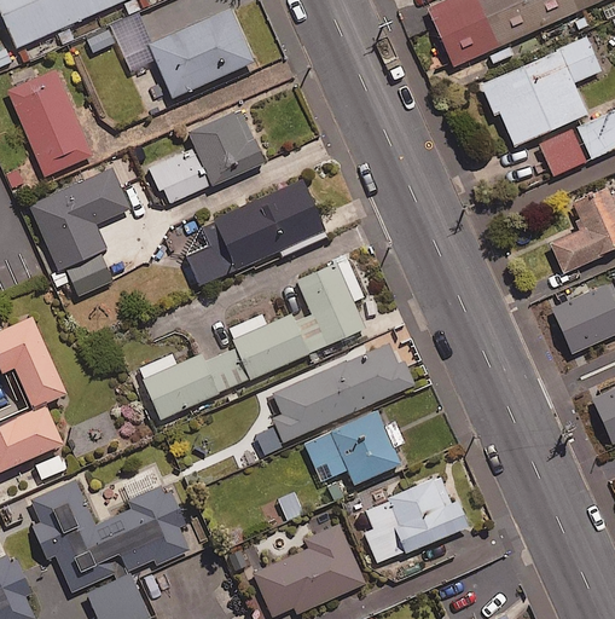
[(128,0),(0,0),(0,24),(12,52),(128,0)]
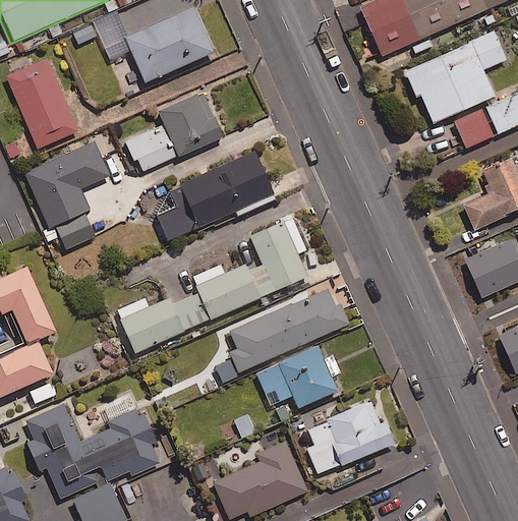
[(377,0),(357,9),(380,58),(510,0),(377,0)]
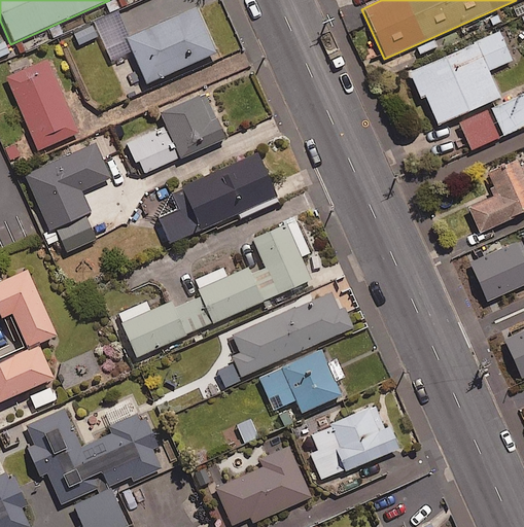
[(193,9),(123,40),(143,86),(213,56),(193,9)]
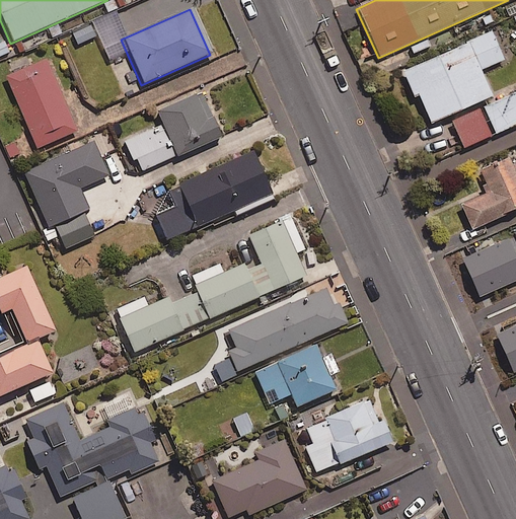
[(88,24),(69,32),(75,46),(93,38),(88,24)]
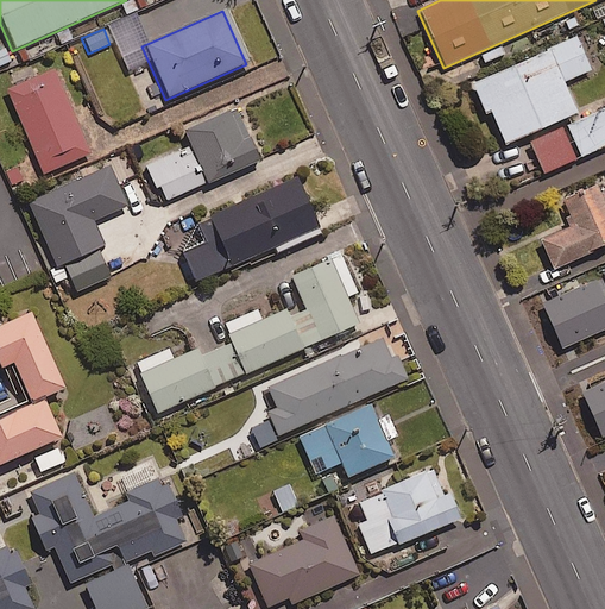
[(573,41),(474,85),(502,148),(577,115),(562,85),(587,73),(573,41)]
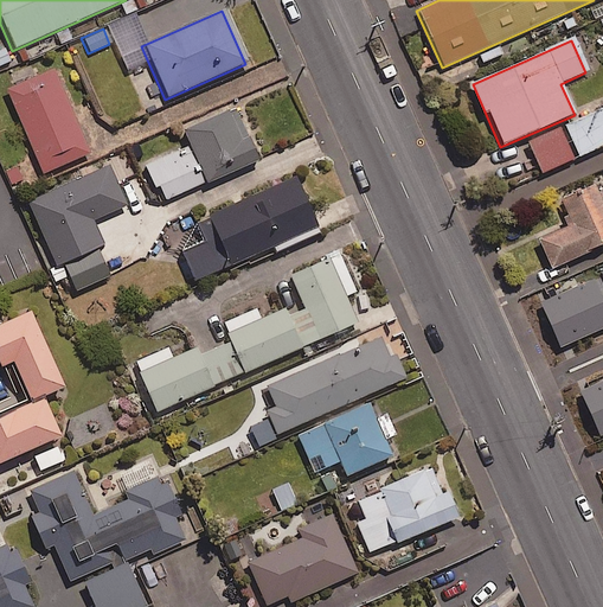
[(53,66),(6,88),(43,172),(90,152),(53,66)]
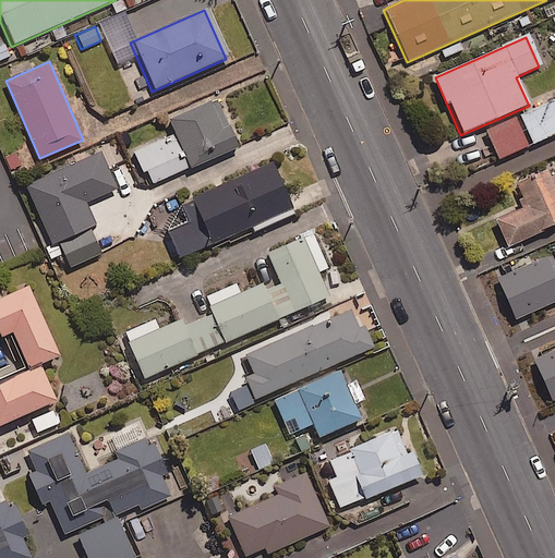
[(554,99),(519,116),(531,143),(554,132),(554,99)]
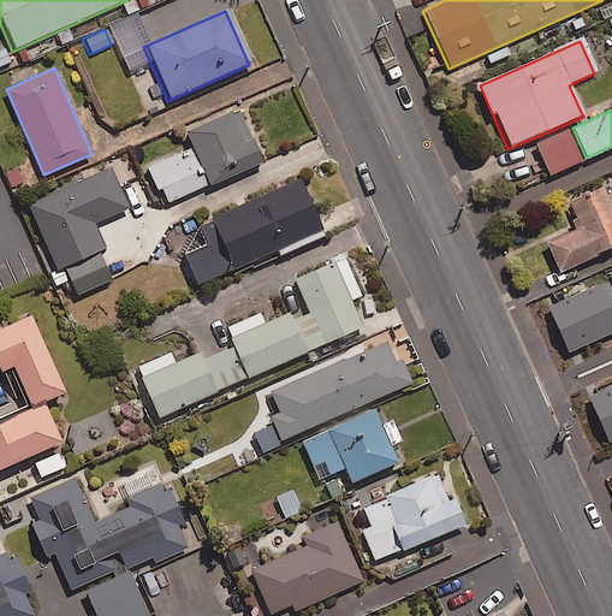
[(233,111),(188,131),(211,184),(265,161),(254,137),(245,141),(233,111)]
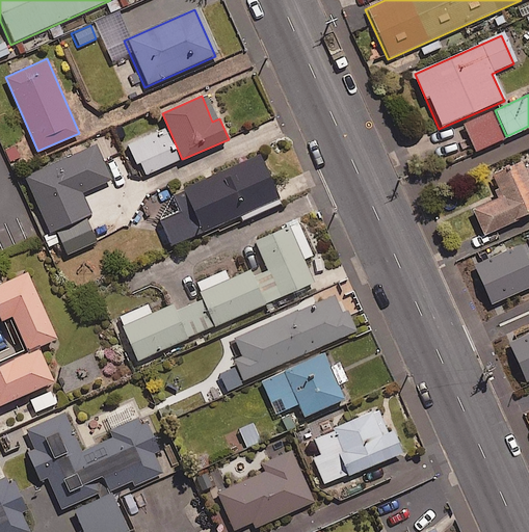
[(503,139),(492,112),(461,125),(473,152),(503,139)]
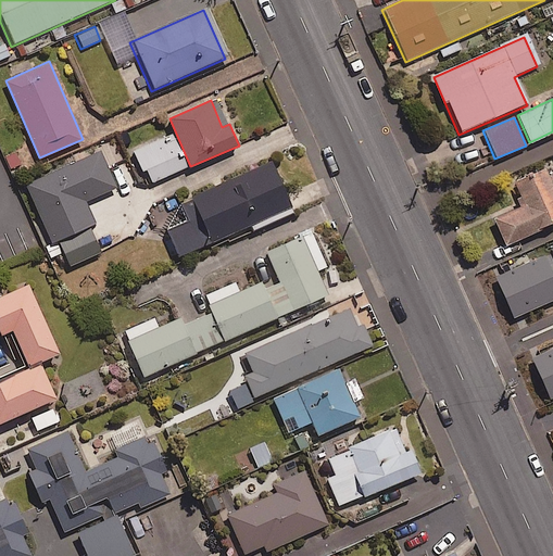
[(100,150),(25,184),(51,242),(96,223),(86,201),(116,187),(100,150)]
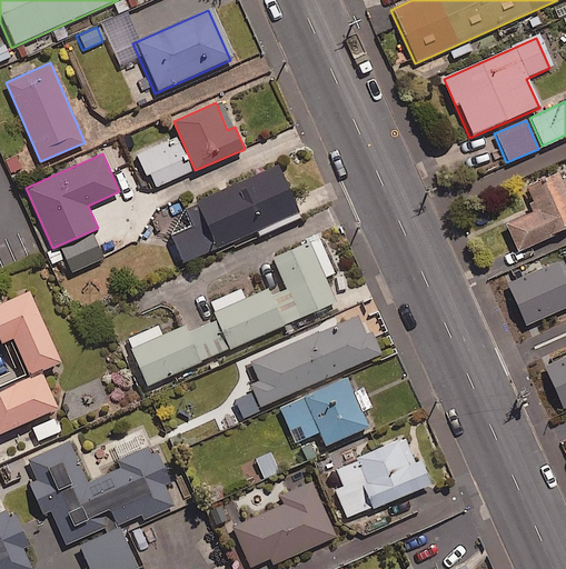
[(279,165),(196,200),(216,248),(299,212),(279,165)]
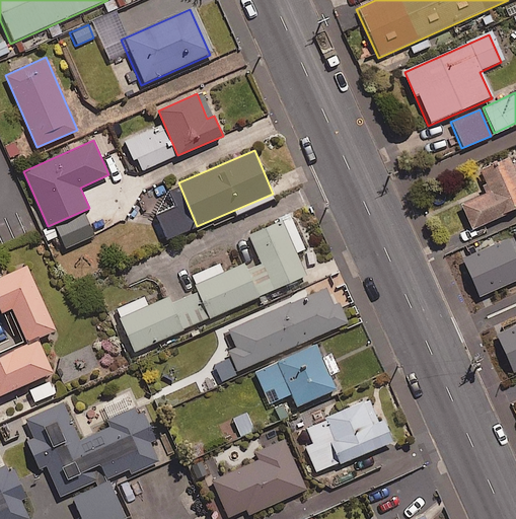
[(515,178),(507,159),(477,172),(488,194),(458,207),(469,232),(515,211),(515,178)]
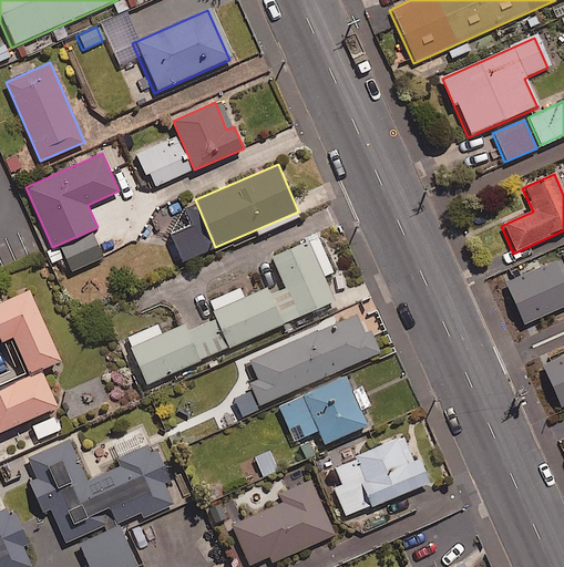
[(101,258),(92,238),(60,251),(69,272),(101,258)]
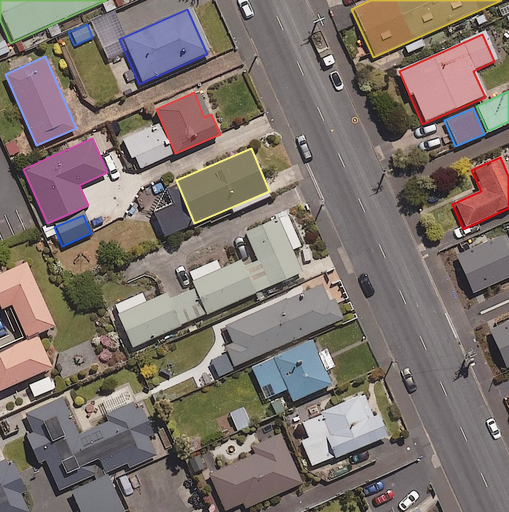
[(302,271),(278,217),(245,231),(257,258),(244,264),(242,259),(192,281),(195,287),(169,298),(167,292),(117,314),(131,346),(302,271)]
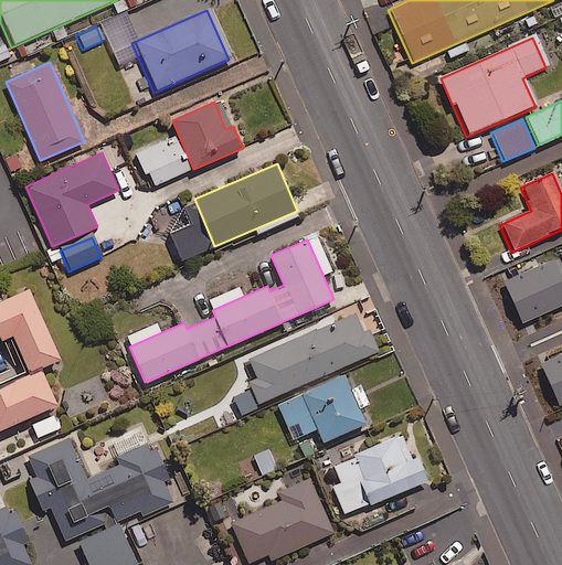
[(31,288),(0,301),(0,332),(3,340),(14,336),(31,372),(62,359),(31,288)]
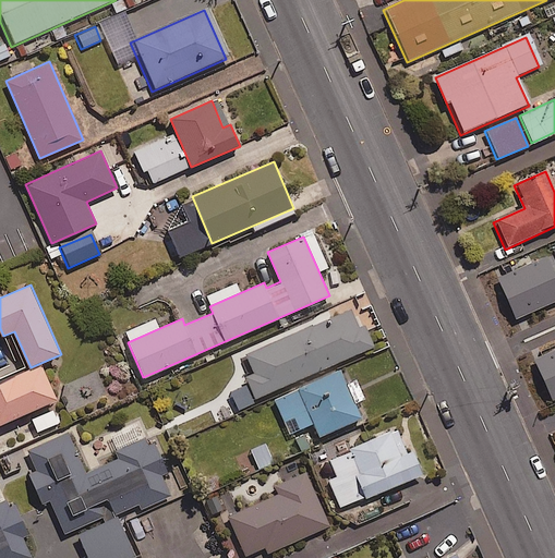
[(350,308),(245,353),(253,373),(245,376),(254,398),(374,347),(364,324),(359,326),(350,308)]
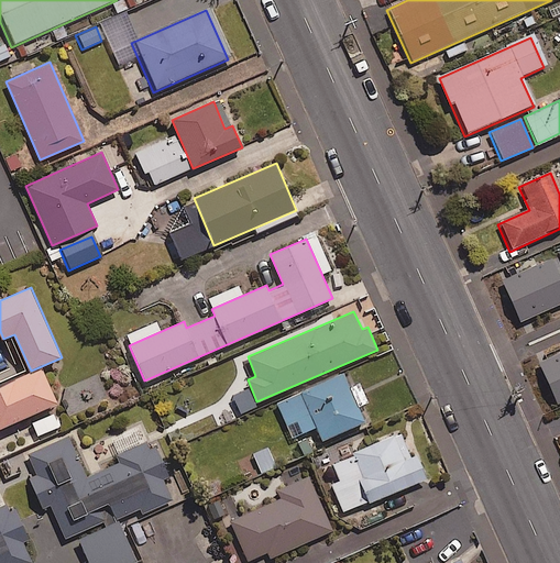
[(43,367),(0,386),(0,429),(58,404),(43,367)]
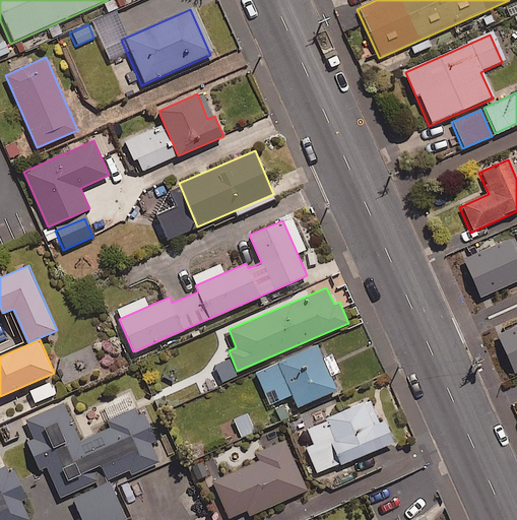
[(317,344),(277,362),(298,406),(337,389),(317,344)]
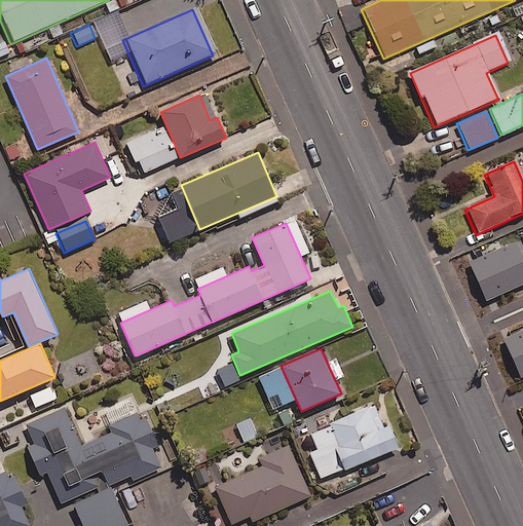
[(369,407),(331,422),(340,447),(336,449),(345,470),(399,448),(389,425),(378,430),(369,407)]
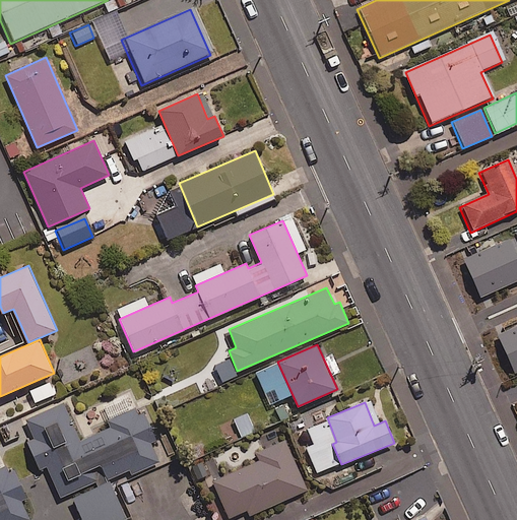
[(62,403),(25,419),(35,439),(26,443),(39,469),(46,466),(60,497),(95,480),(91,470),(101,466),(107,479),(128,470),(130,475),(159,462),(150,443),(155,441),(142,412),(137,414),(134,407),(106,419),(109,427),(79,440),(62,403)]
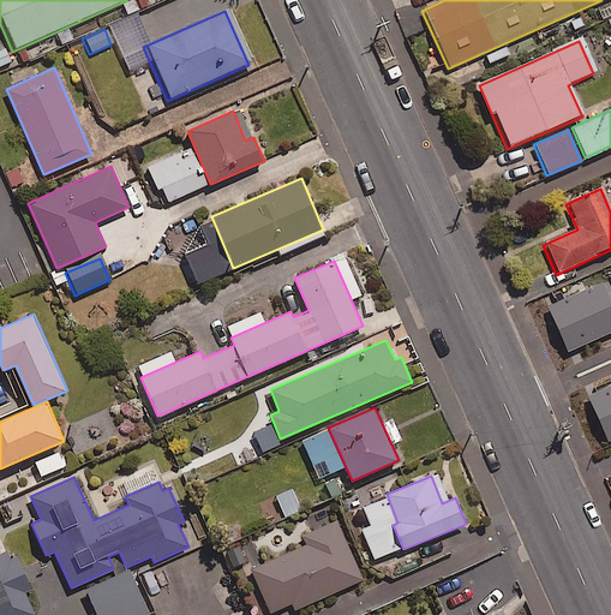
[(336,520),(301,536),(305,544),(251,569),(270,614),(292,604),(294,610),(363,579),(336,520)]
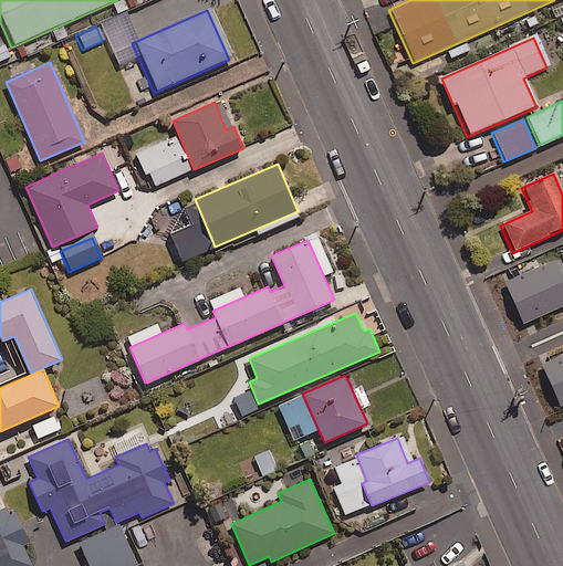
[(0,565),(31,565),(22,544),(27,542),(14,513),(7,515),(4,509),(0,511),(0,565)]
